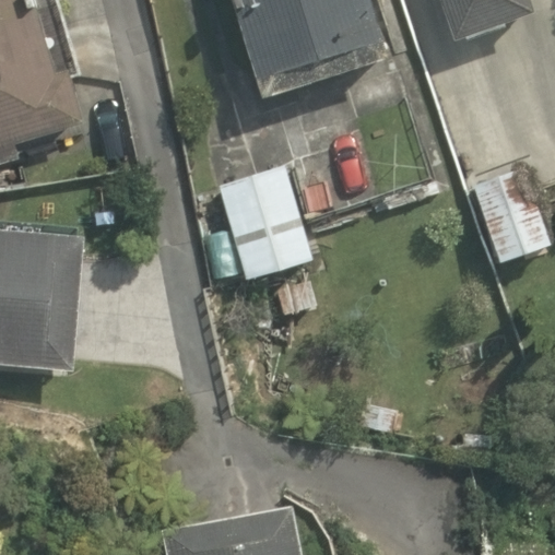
[(45,0),(0,0),(0,148),(79,128),(45,0)]
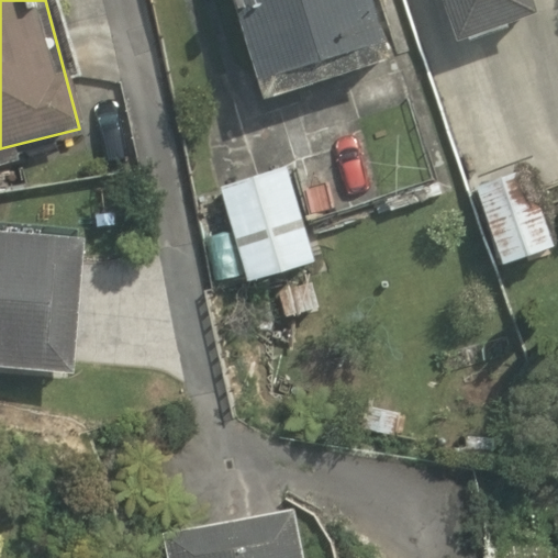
[(380,0),(226,0),(256,100),(398,59),(380,0)]
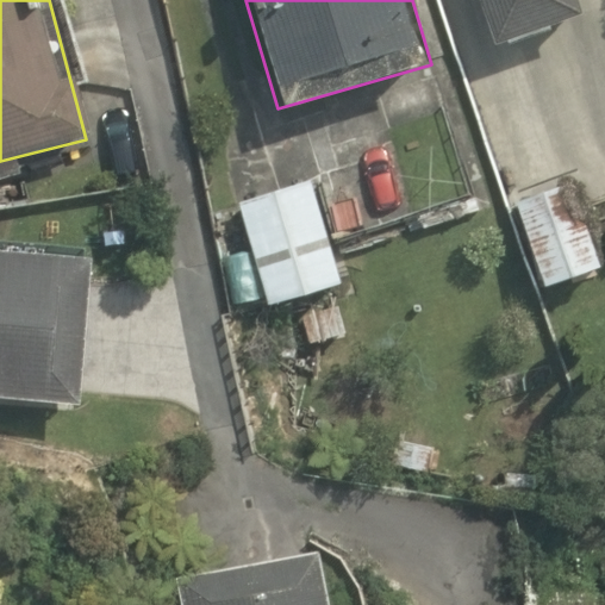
[(469,0),(482,57),(586,33),(578,0),(469,0)]
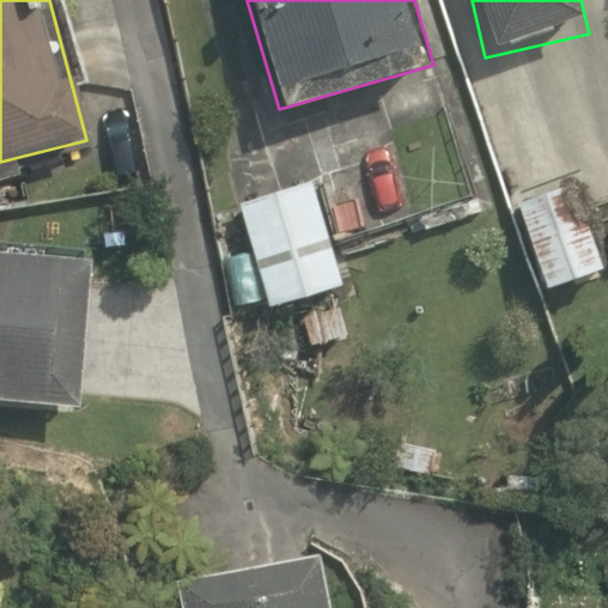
[(607,256),(584,180),(517,200),(542,284),(607,262),(607,256)]
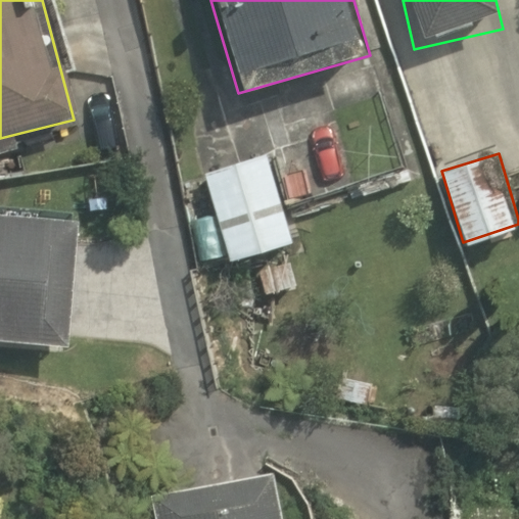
[(272,161),(201,179),(223,264),(293,246),(272,161)]
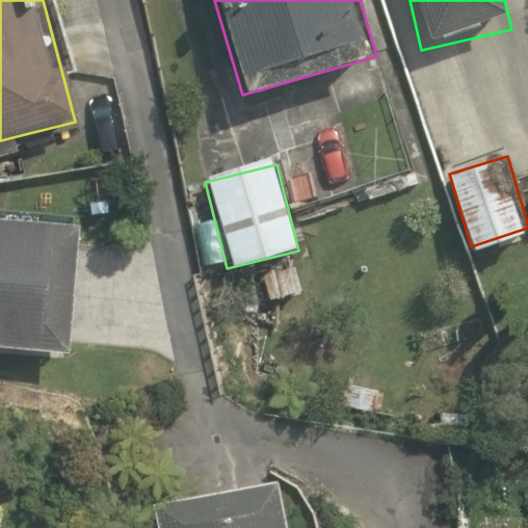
[(0,347),(69,354),(80,217),(0,210),(0,347)]
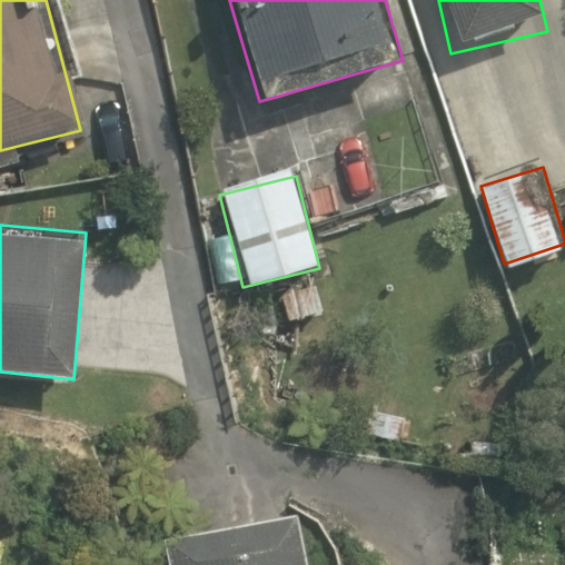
[(155,539),(158,564),(306,564),(297,513),(155,539)]
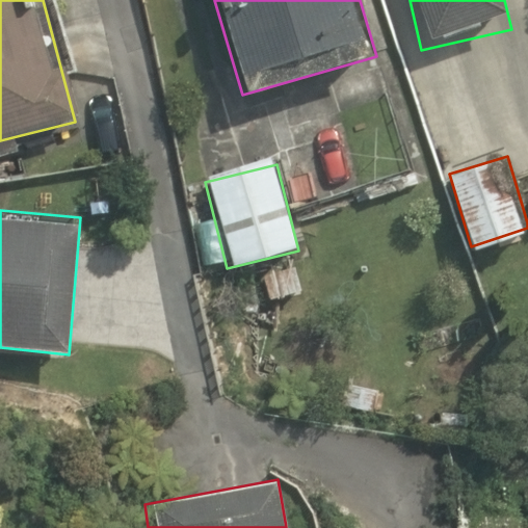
All buildings are outlined.
